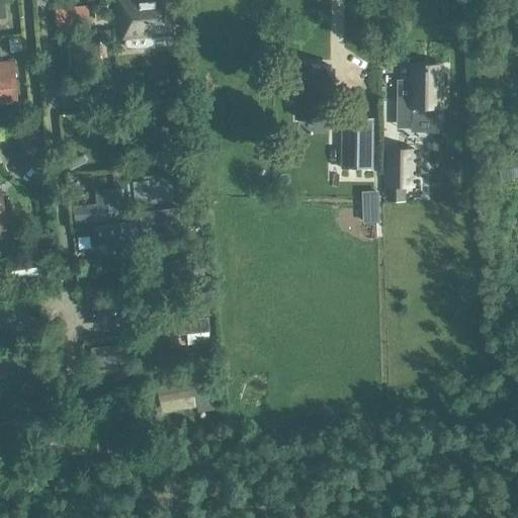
[(0,0),(0,19),(8,19),(6,0),(0,0)]
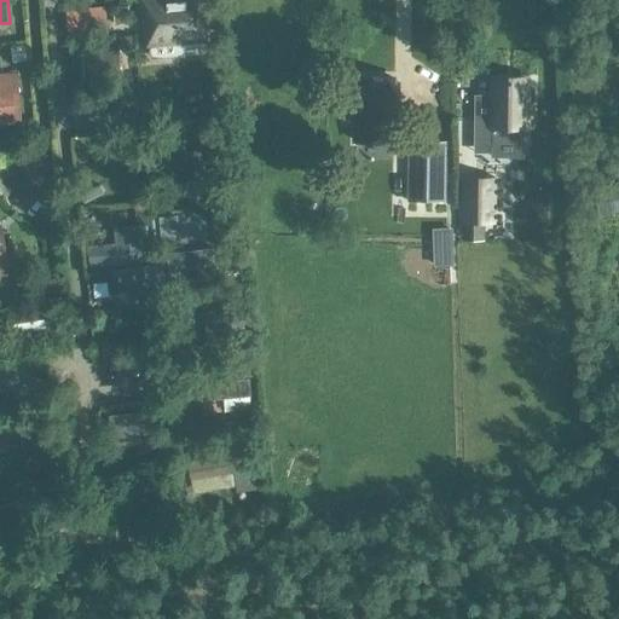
[(185,46),(185,50),(210,47),(209,24),(204,24),(202,0),(165,4),(163,0),(161,0),(145,1),(149,48),(185,46)]
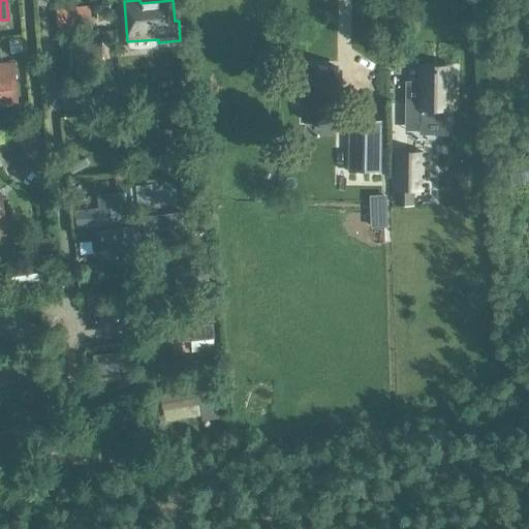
[(90,6),(57,9),(60,32),(92,29),(90,6)]
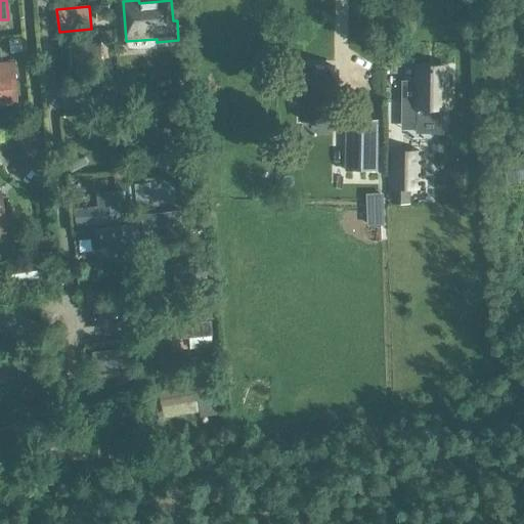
[(99,37),(71,40),(74,69),(102,66),(99,37)]
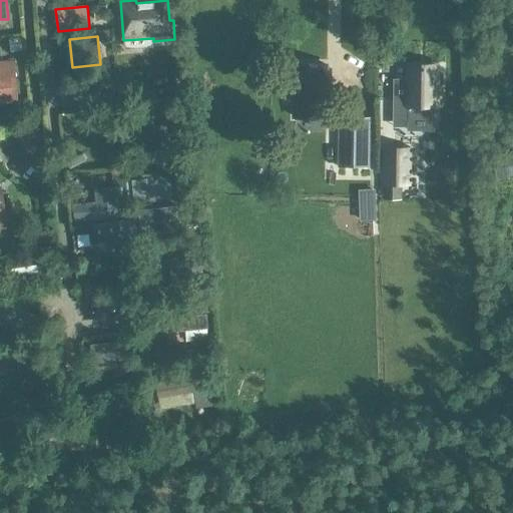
[(0,104),(17,103),(14,63),(0,63),(0,104)]
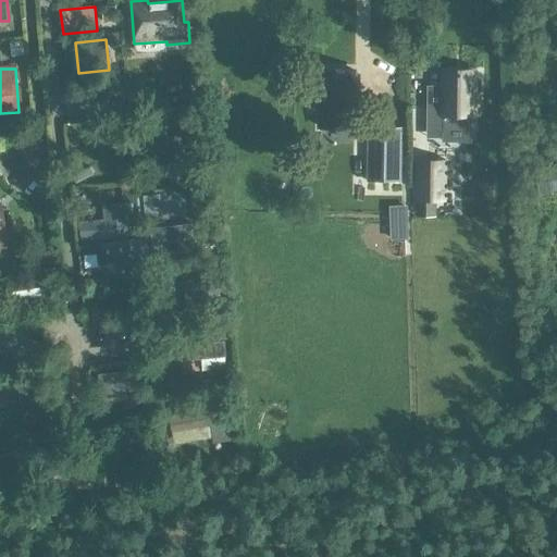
[(443,107),(426,107),(426,132),(453,132),(453,128),(473,130),(473,114),(478,114),(479,98),(474,98),(474,72),(443,72),(443,107)]
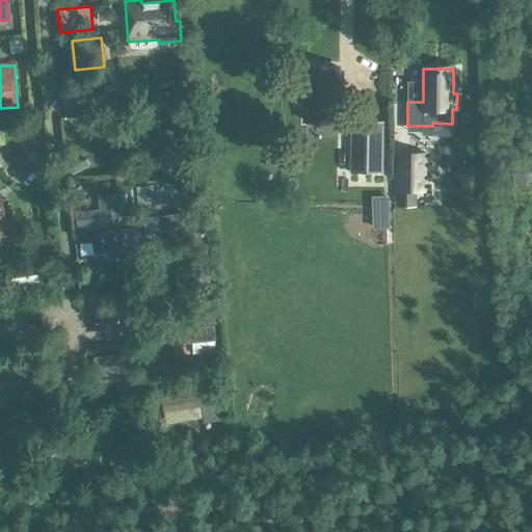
[(122,112),(62,118),(70,181),(129,175),(126,148),(124,134),(122,112)]
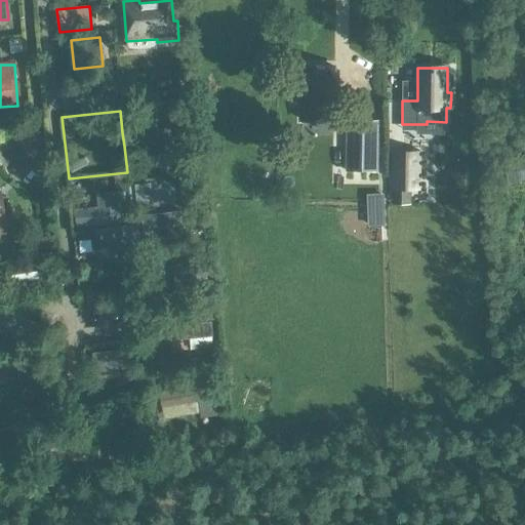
[(348,121),(347,170),(379,170),(379,121),(348,121)]
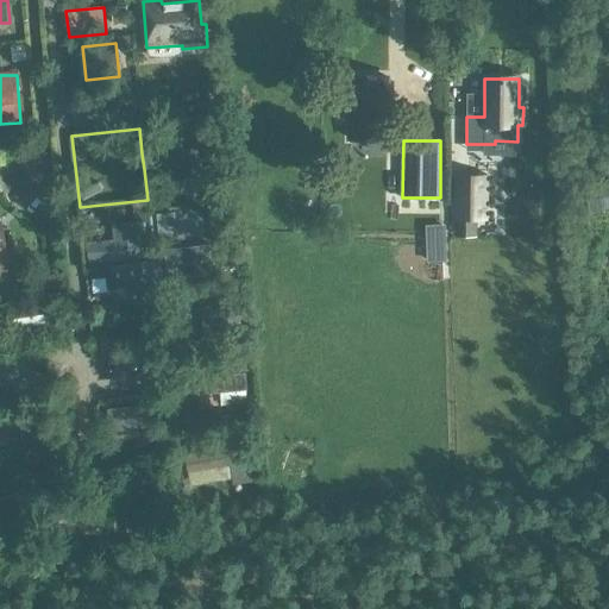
[(198,151),(142,154),(144,169),(199,167),(198,151)]
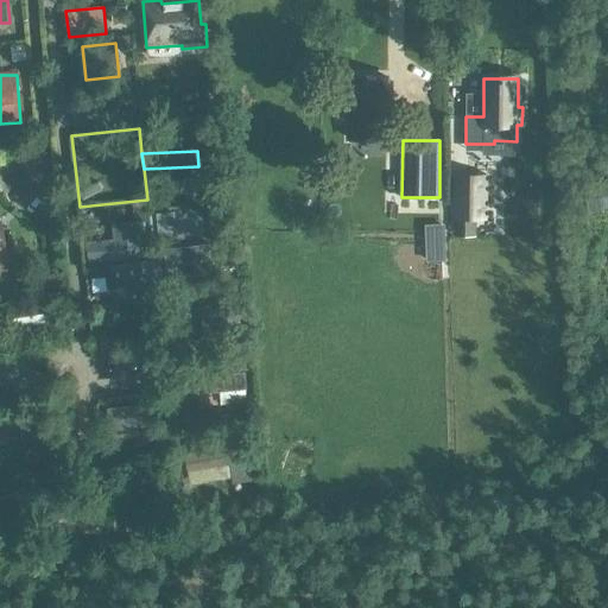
[(456,173),(455,238),(477,238),(477,217),(485,219),(486,173),(456,173)]
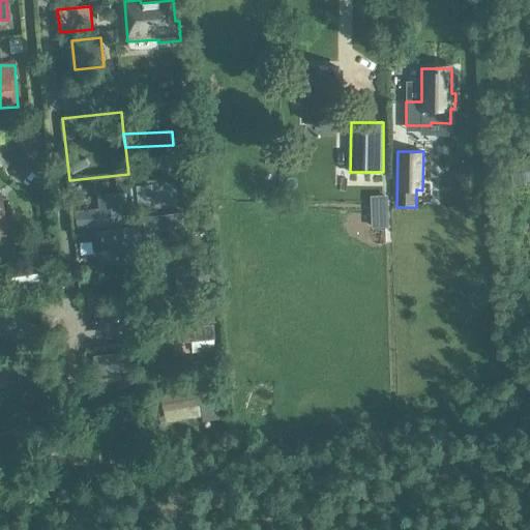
[(512,187),(529,184),(529,158),(509,162),(512,187)]
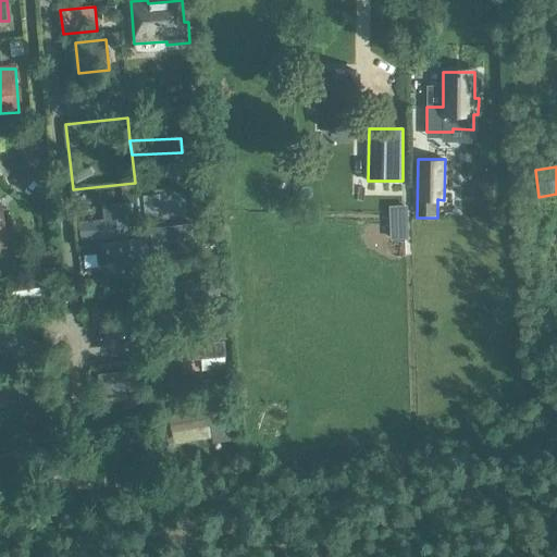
[(185,193),(145,197),(147,218),(147,219),(149,218),(151,218),(186,214),(185,193)]
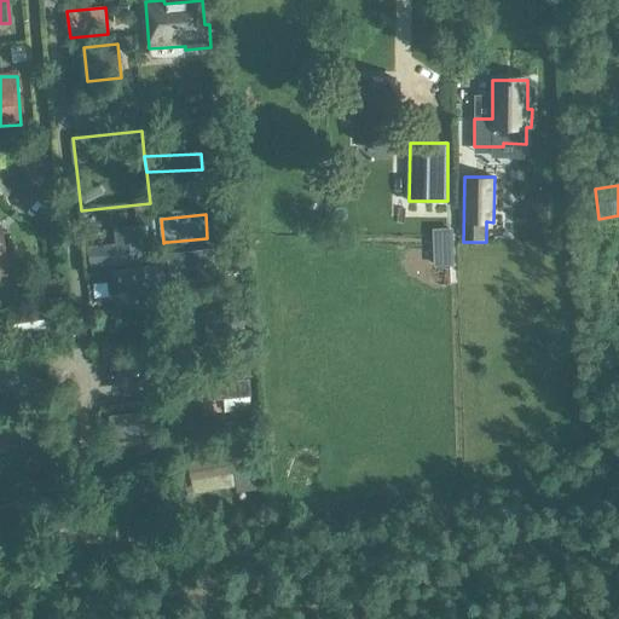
[(117,244),(91,247),(93,267),(151,261),(148,225),(116,229),(117,244)]
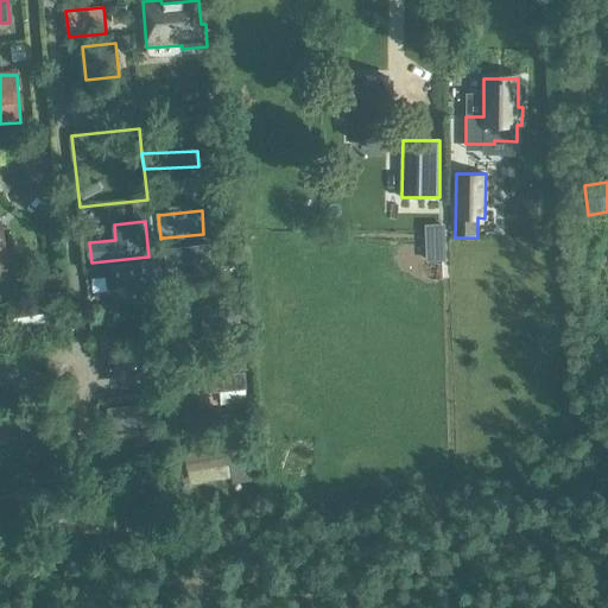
[(445,225),(426,226),(428,263),(447,261),(445,225)]
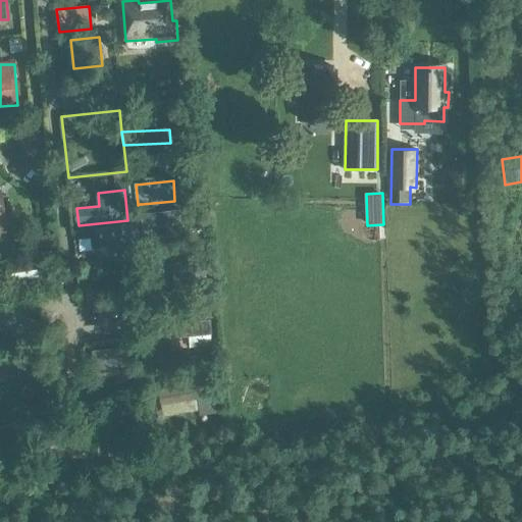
[(211,204),(131,209),(132,222),(135,251),(215,245),(211,204)]
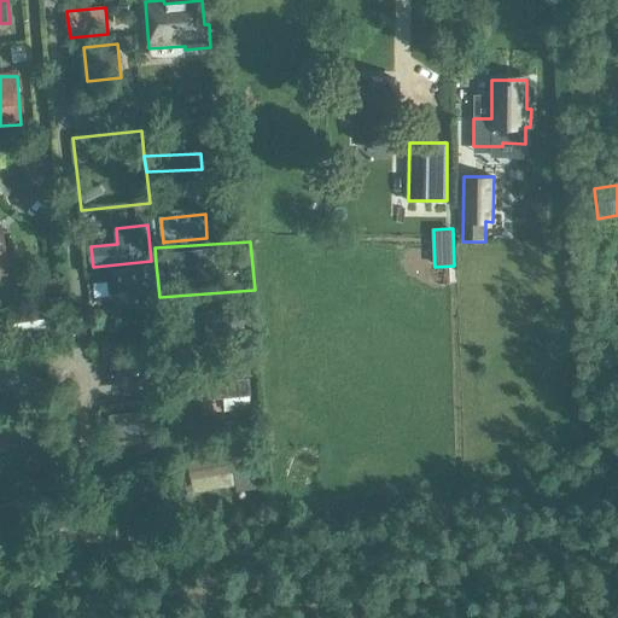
[(114,275),(110,280),(111,291),(116,295),(129,293),(130,309),(157,305),(153,269),(153,270),(114,275)]
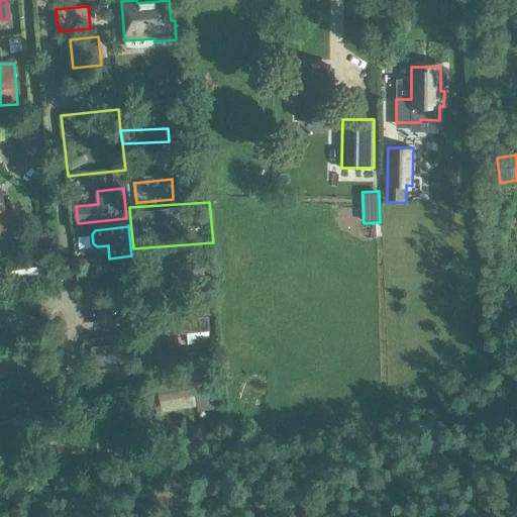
[(35,264),(2,269),(7,294),(59,285),(55,260),(52,261),(55,241),(48,235),(40,238),(35,264)]
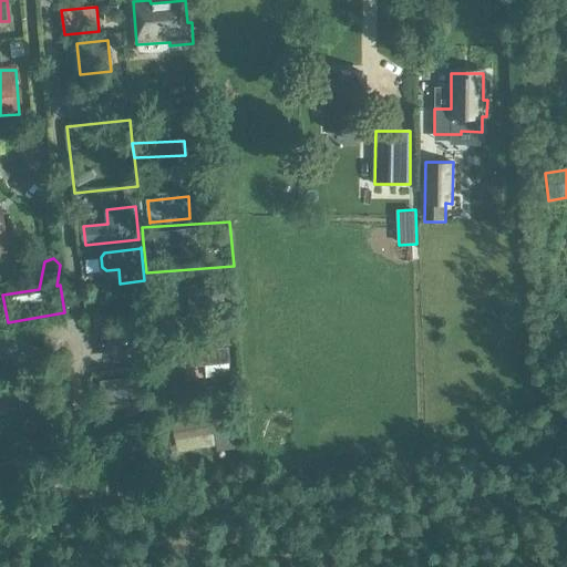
[(172,276),(161,277),(162,297),(174,296),(172,276)]
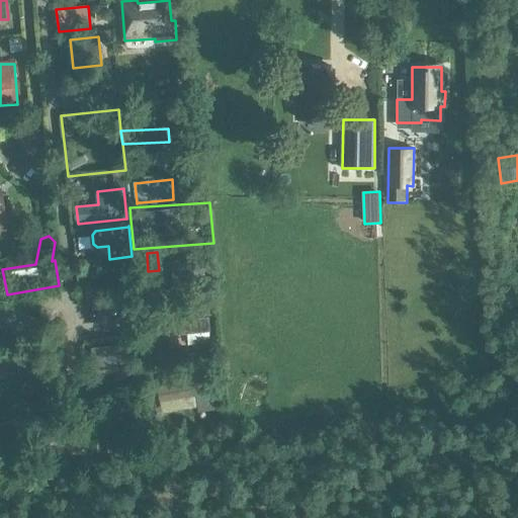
[(218,292),(153,298),(158,336),(161,378),(225,368),(220,309),(218,292)]
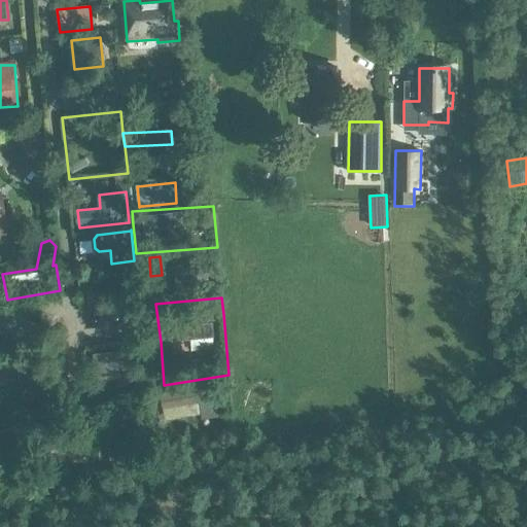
[(23,300),(0,303),(0,338),(29,334),(23,300)]
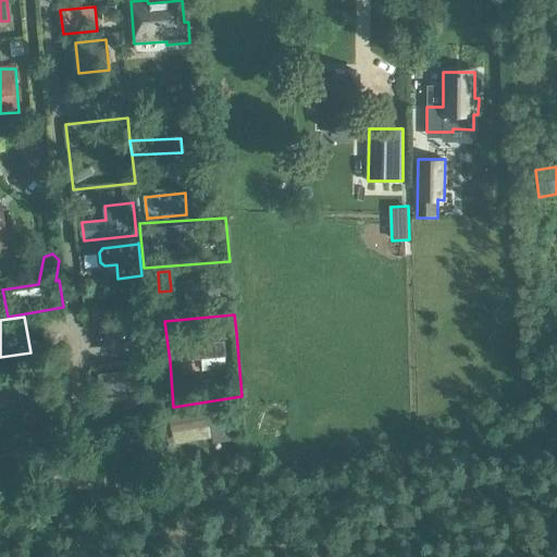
[(136,370),(99,374),(101,395),(138,390),(136,370)]
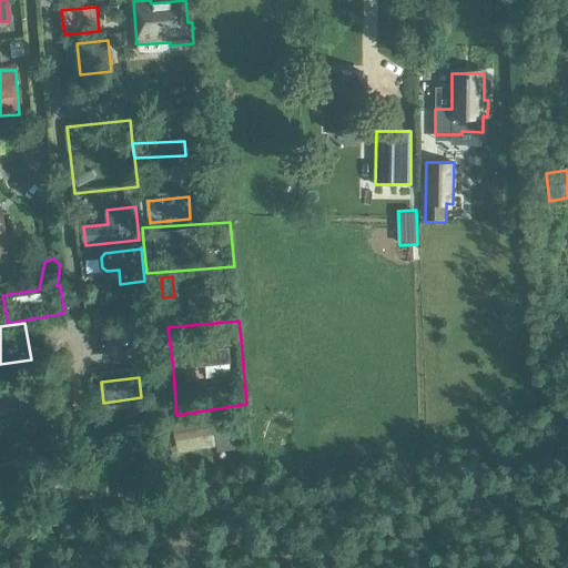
[(215,425),(175,432),(179,453),(219,446),(219,450),(234,448),(234,444),(232,432),(241,430),(239,422),(231,423),(215,425)]
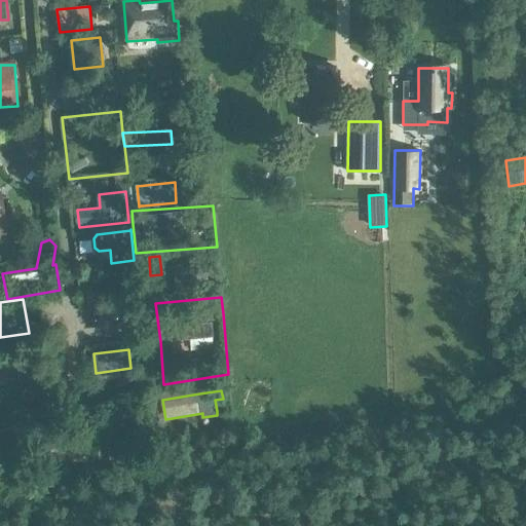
[(110,460),(113,460),(160,453),(156,418),(146,420),(147,425),(137,426),(133,430),(134,443),(108,446),(110,460)]
